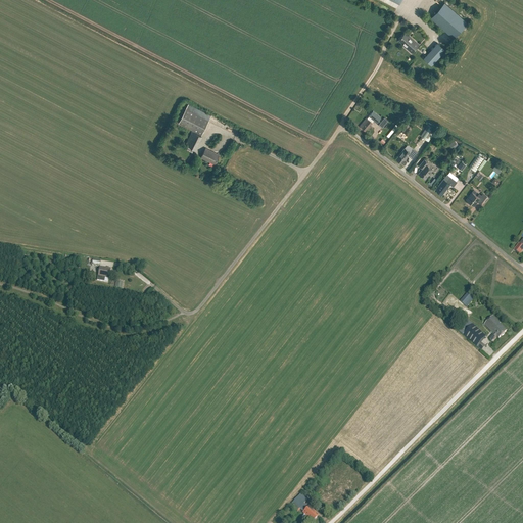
[(454,38),(468,22),(444,2),(431,17),(454,38)]
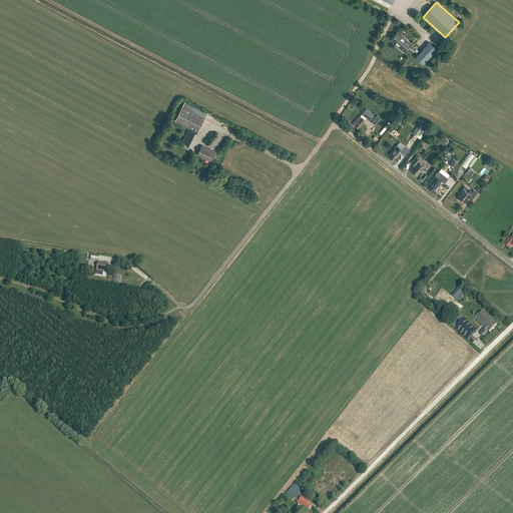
[(397,32),(391,39),(394,42),(394,43),(404,52),(411,44),(403,36),(402,37),(397,32)]
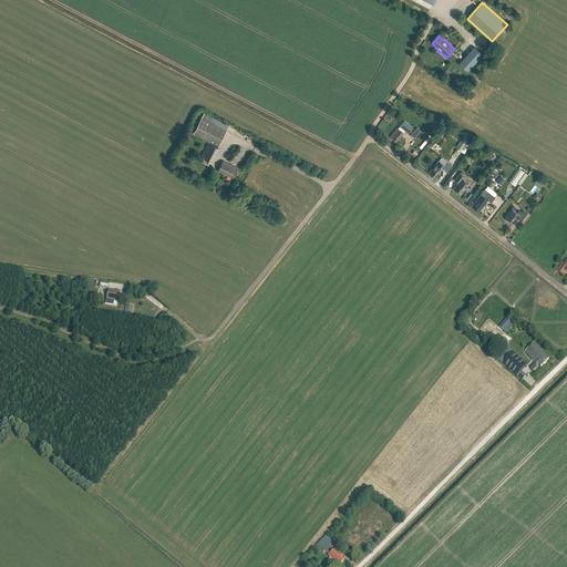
[(459,63),(467,71),(483,54),(474,47),(459,63)]
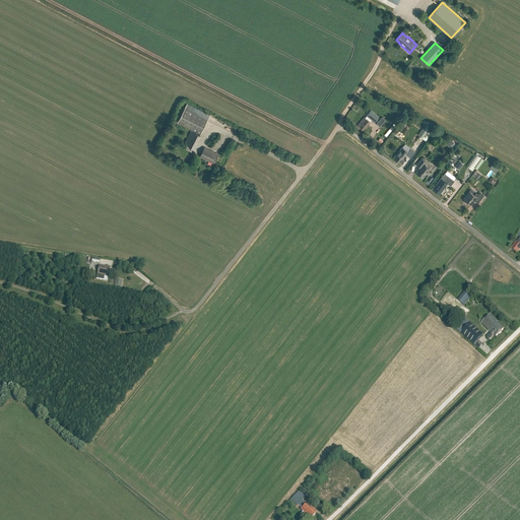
[(185,108),(178,123),(191,130),(200,135),(208,120),(185,108)]
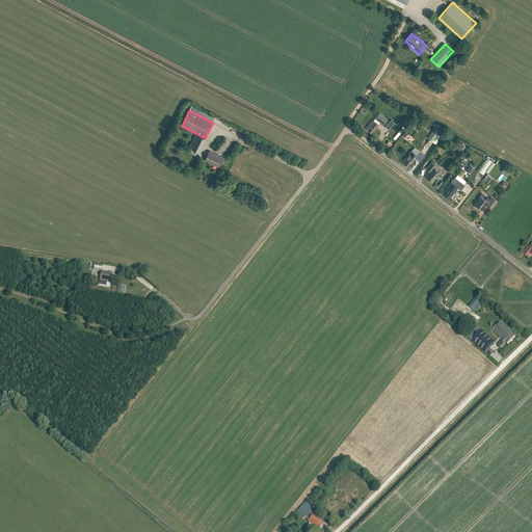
[(373,121),(373,120),(366,128),(372,133),(380,123),(383,125),(388,120),(379,113),(373,121)]
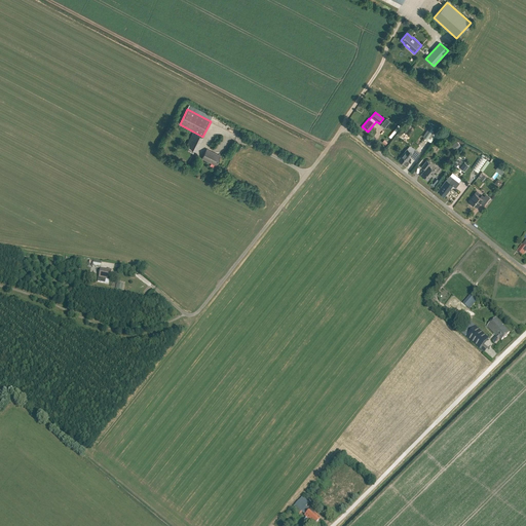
[(386,118),(380,125),(384,128),(390,121),(386,118)]
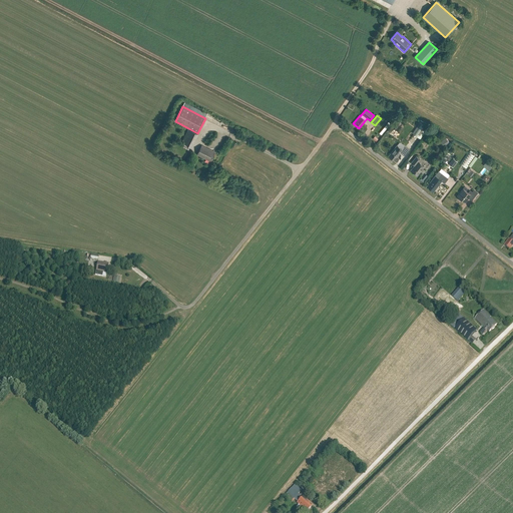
[(380,134),(389,125),(386,123),(378,132),(380,134)]
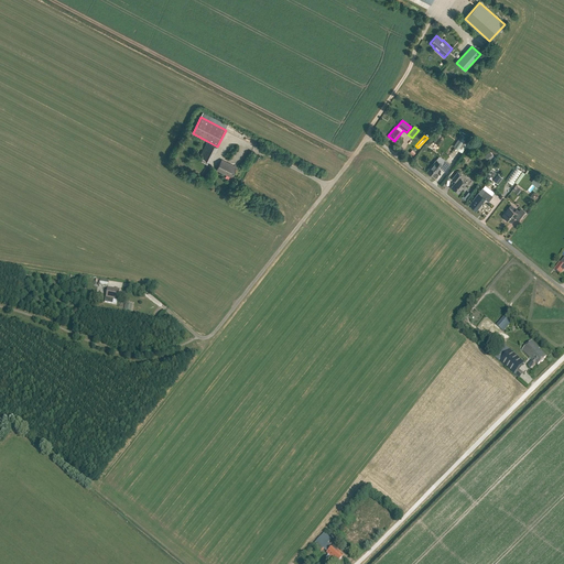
[(462,152),(470,141),(463,136),(455,148),(462,152)]
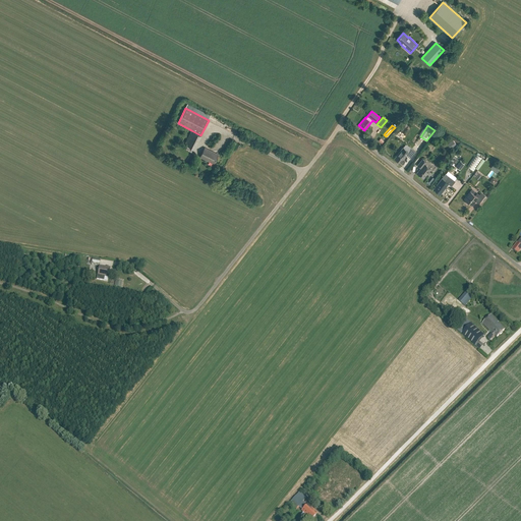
[(191,130),(188,137),(197,142),(200,135),(191,130)]
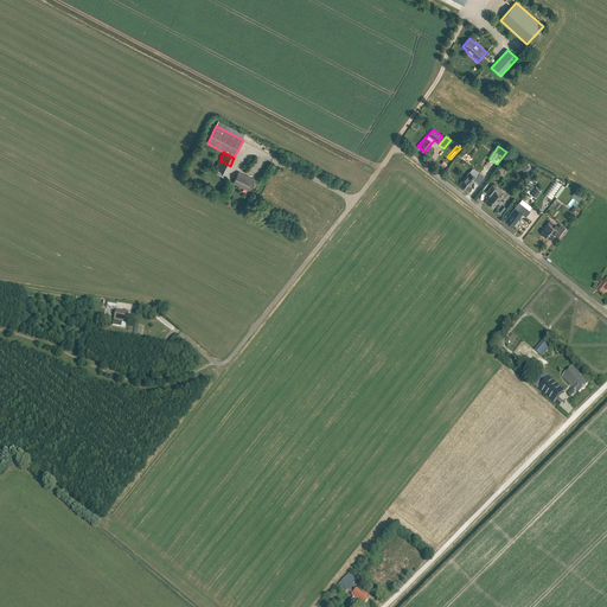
[(215,167),(212,172),(223,178),(224,173),(215,168),(215,167)]
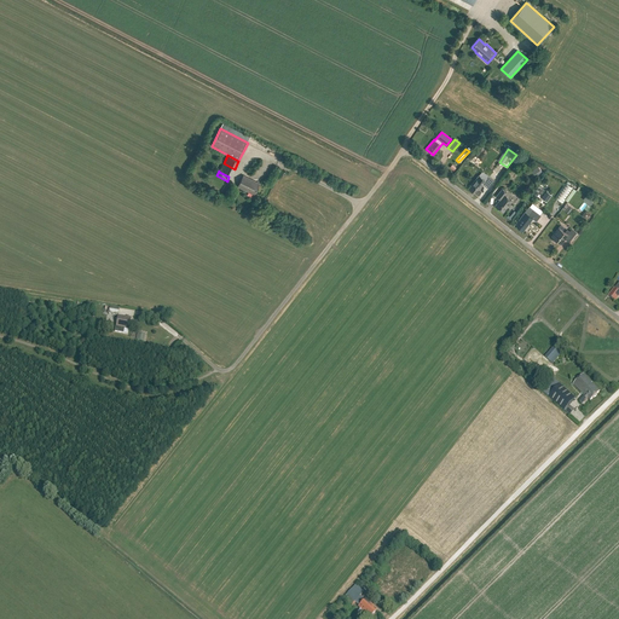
[(496,181),(490,177),(482,171),(479,175),(469,187),(478,195),(481,191),(479,189),(482,184),(485,186),(487,184),(491,186),(496,181)]
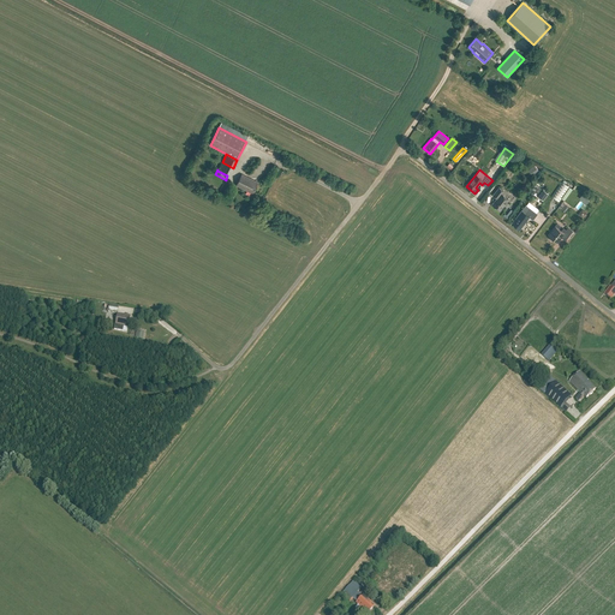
[(252,193),(258,183),(243,174),(237,185),(252,193)]
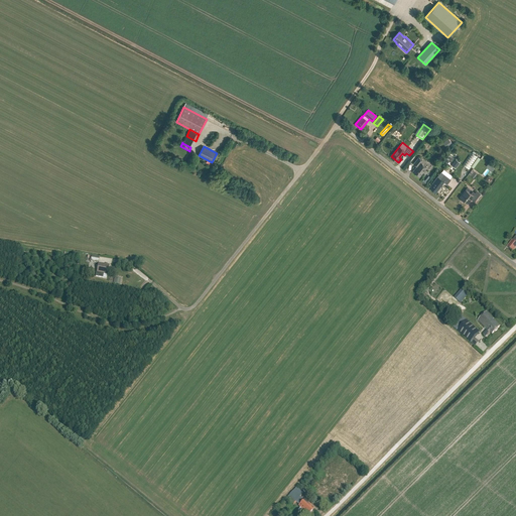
[(473,168),(480,158),(478,156),(472,152),(463,164),(469,169),(471,166),(473,168)]
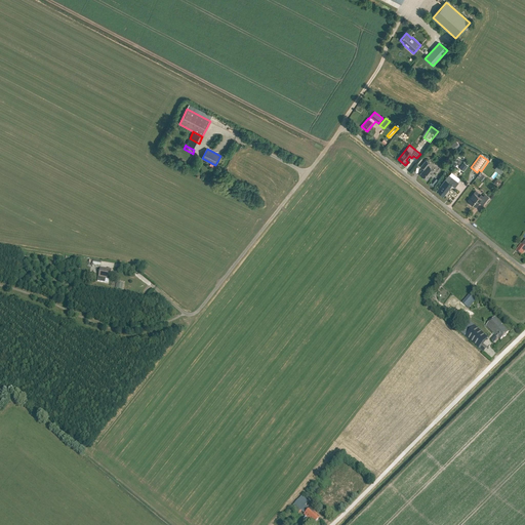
[(427,179),(434,170),(428,165),(430,163),(426,160),(420,166),(423,169),(419,174),(427,179)]
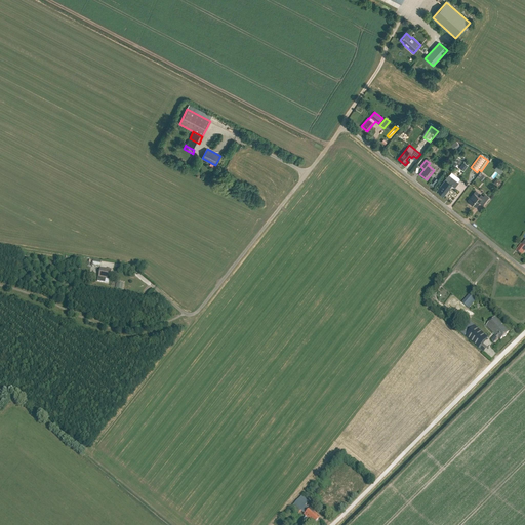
[(496,166),(502,171),(506,168),(499,164),(500,163),(499,162),(496,166)]
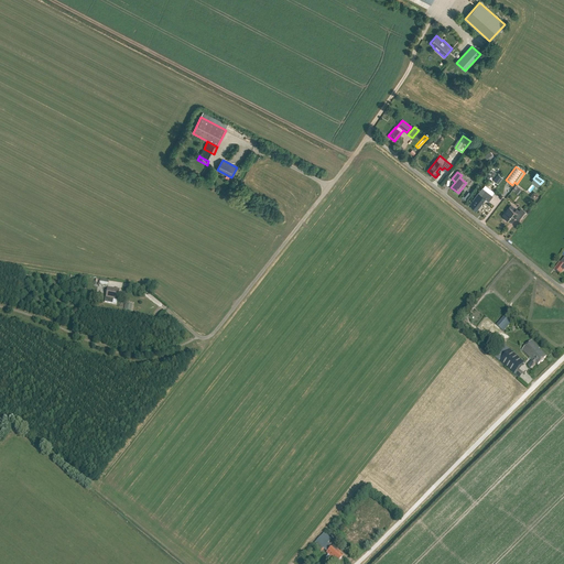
[(483,188),(469,205),(476,210),(480,206),(478,204),(480,202),(483,203),(485,199),(488,202),(492,196),(483,188)]
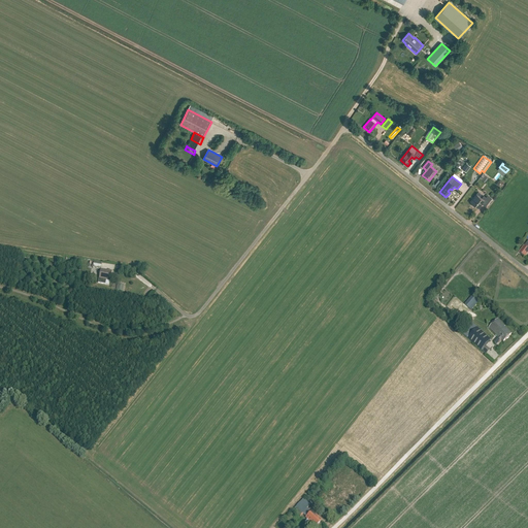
[(482,199),(480,196),(481,194),(479,192),(470,202),(472,204),(472,205),(475,207),(476,206),(479,208),(483,202),(486,205),(491,198),(488,196),(486,198),(484,196),(482,199)]
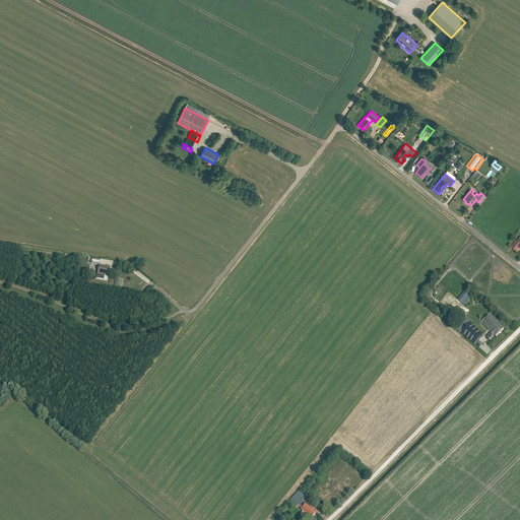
[(486,206),(489,207),(482,215),(489,219),(490,217),(492,219),(499,211),(494,206),(493,206),(489,203),(486,206)]
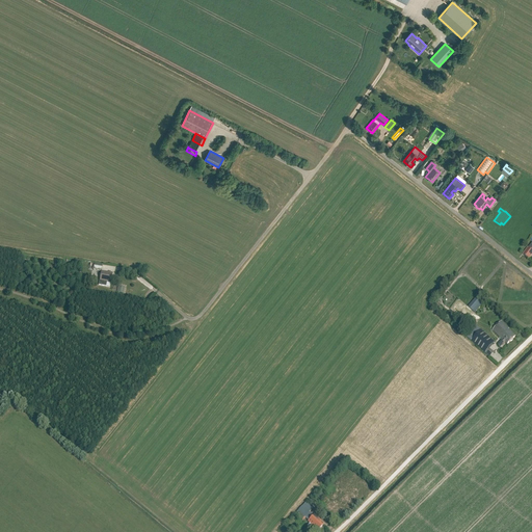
[(531,243),(529,248),(528,248),(523,255),(527,258),(528,259),(529,259),(531,255),(531,243)]
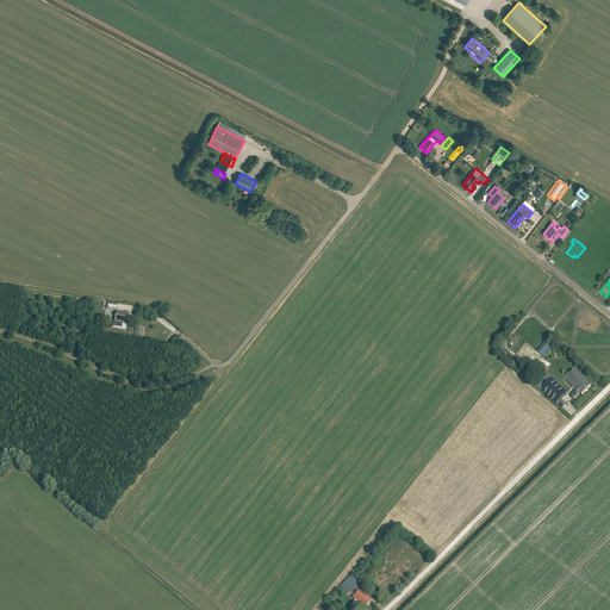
[(126,325),(129,313),(117,311),(113,328),(123,329),(123,324),(126,325)]
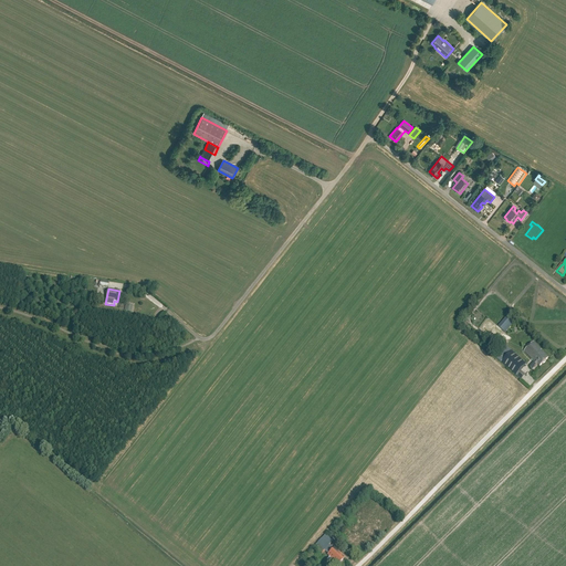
[(152,313),(156,306),(147,301),(143,306),(152,313)]
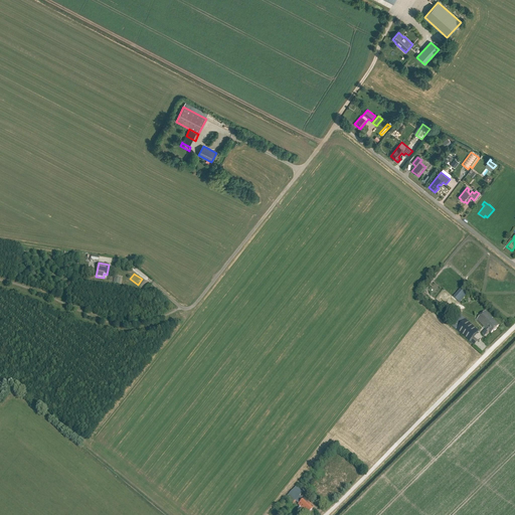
[(460,303),(468,294),(466,292),(461,288),(453,297),(458,301),(460,303)]
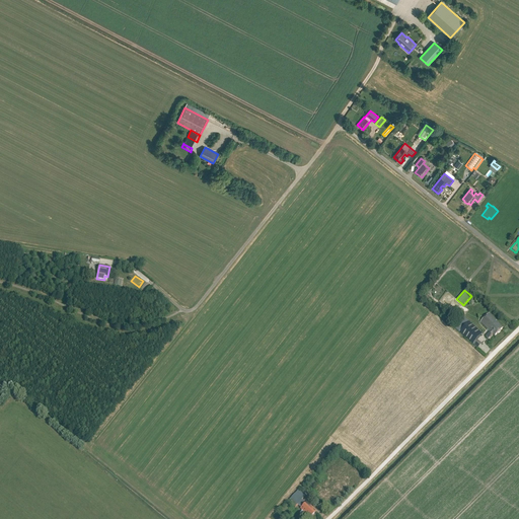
[(495,337),(503,327),(498,322),(490,313),(480,322),(491,332),(486,337),(489,339),(493,335),(495,337)]
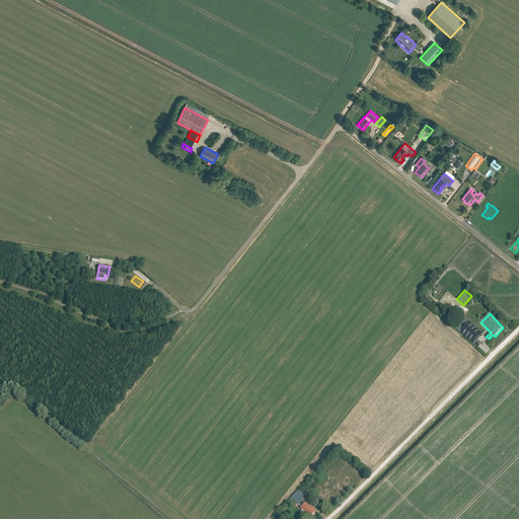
[(469,321),(460,314),(453,322),(456,324),(454,327),(456,329),(473,345),(476,348),(480,345),(476,341),(483,334),(469,321)]
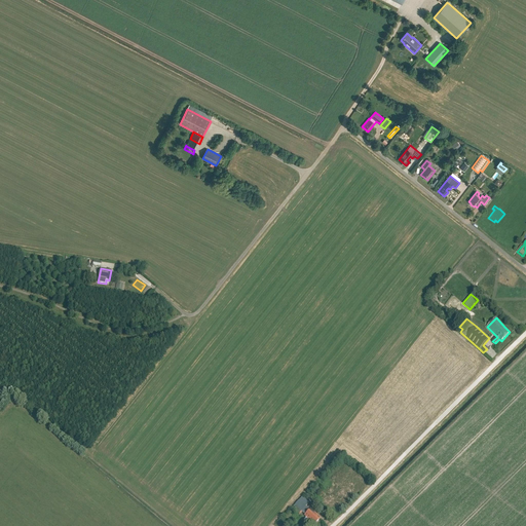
[(316,485),(312,490),(316,494),(321,489),(316,485)]
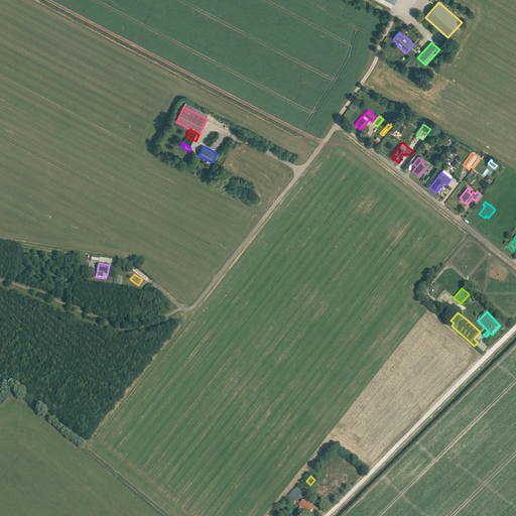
[(303,501),(300,497),(303,494),(297,488),(289,498),(291,500),(293,498),(296,501),(295,502),(299,506),(298,506),(308,515),(314,509),(309,504),(309,503),(305,499),(303,501)]
